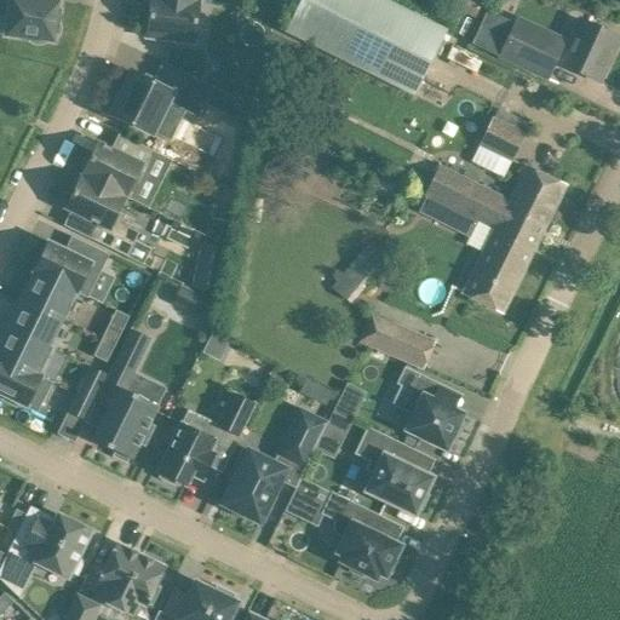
[(42,0),(0,0),(0,15),(9,17),(6,35),(30,39),(29,41),(33,44),(36,45),(40,45),(44,44),(45,40),(53,41),(55,38),(57,38),(59,34),(59,30),(59,27),(59,23),(56,23),(58,3),(42,0)]
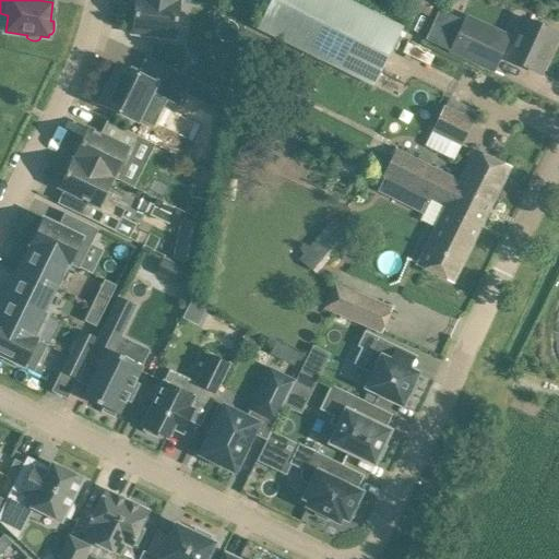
[(137,0),(132,34),(175,38),(179,0),(182,0),(215,4),(215,0),(137,0)]
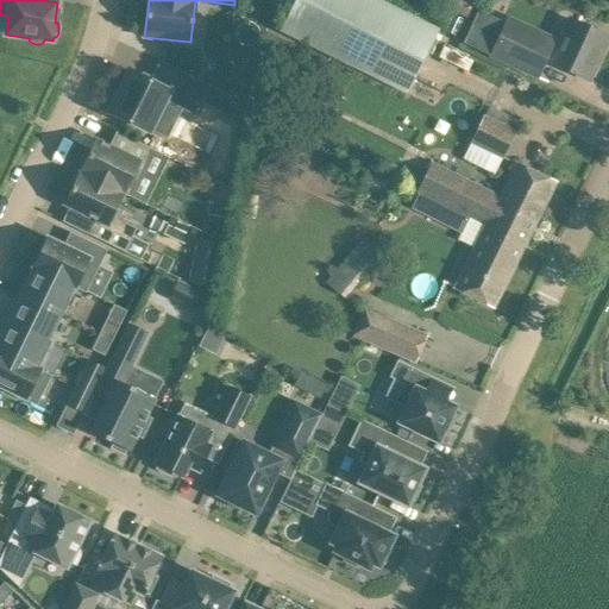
[(439,30),(378,0),(294,0),(280,31),(407,94),(439,30)]
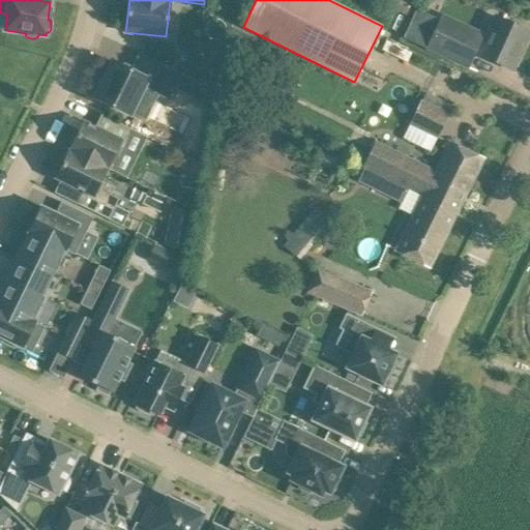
[(529,32),(499,18),(494,16),(486,34),(443,13),(440,20),(427,49),(467,67),(474,52),(510,69),(520,50),(521,51),(529,32)]
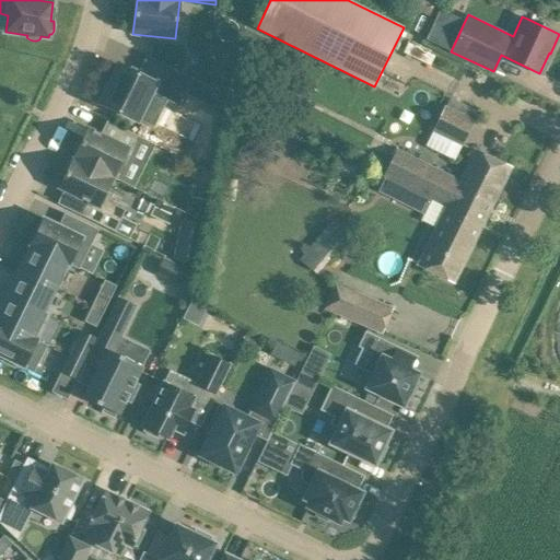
[(138,74),(119,66),(111,83),(106,81),(96,103),(104,107),(105,106),(137,121),(151,93),(179,106),(193,79),(147,56),(138,74)]
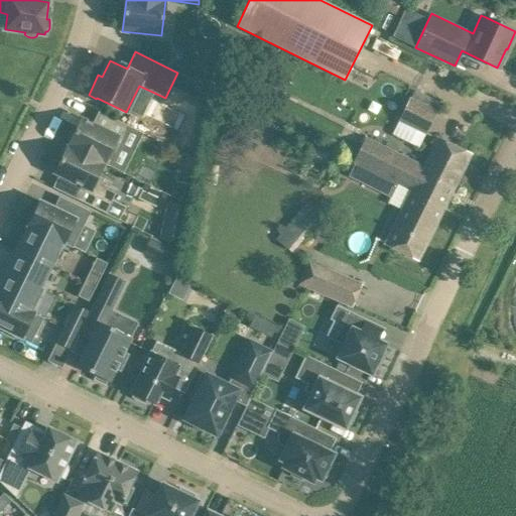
[(425,134),(436,112),(410,99),(399,120),(425,134)]
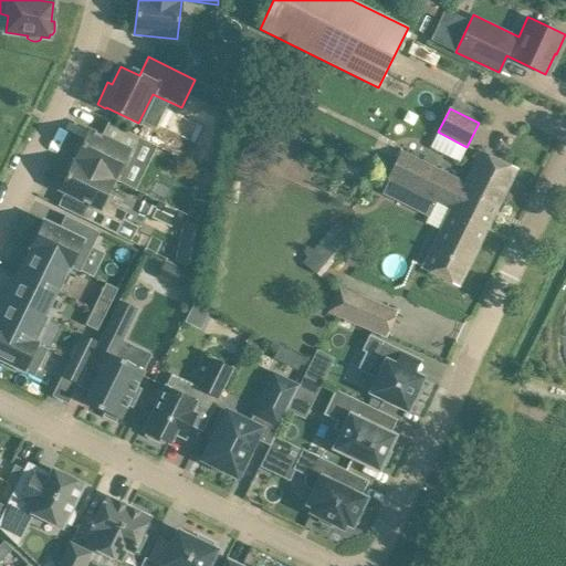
[(74,160),(119,182),(140,138),(108,123),(102,136),(90,130),(84,142),(81,139),(74,154),(77,155),(74,160)]
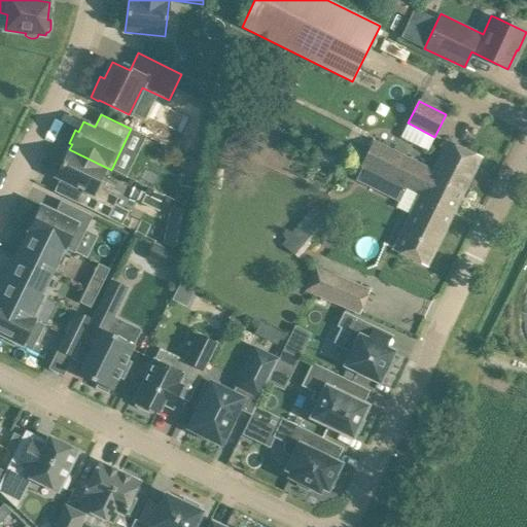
[(369,152),(362,166),(407,187),(421,195),(454,211),(480,157),(462,148),(447,142),(433,170),(375,141),(369,152)]
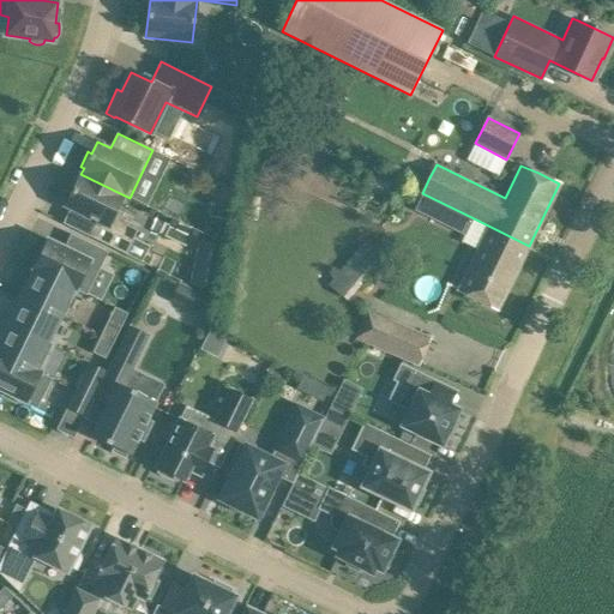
[(128,199),(130,198),(80,174),(78,179),(74,178),(67,192),(71,194),(65,206),(96,221),(89,236),(126,254),(134,239),(125,234),(133,217),(116,210),(122,197),(128,199)]
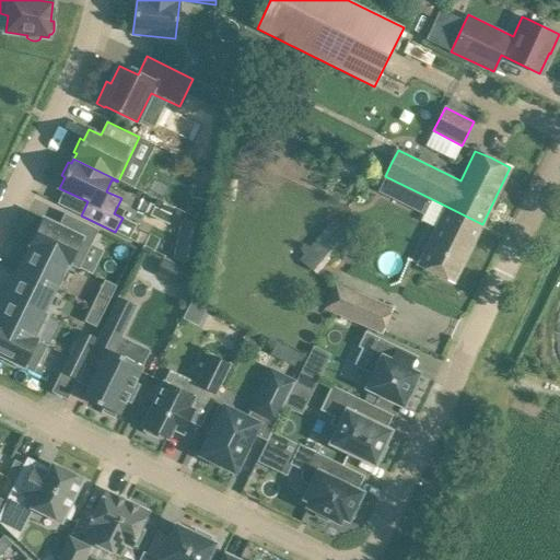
[(345,159),(340,166),(353,174),(358,165),(345,159)]
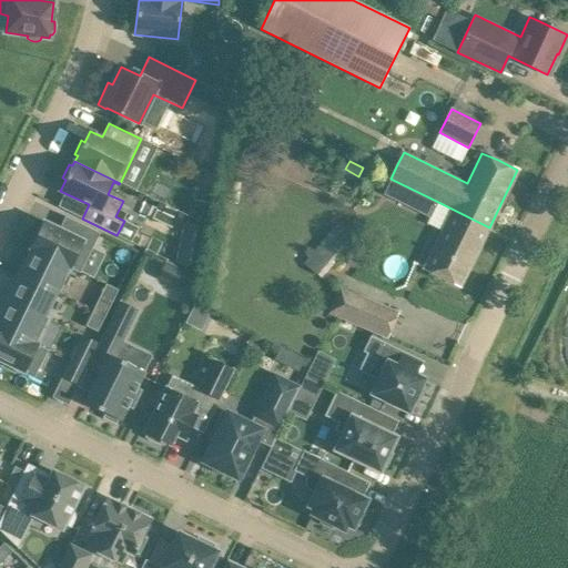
[(443,232),(425,267),(459,285),(489,227),(454,210),(443,232)]
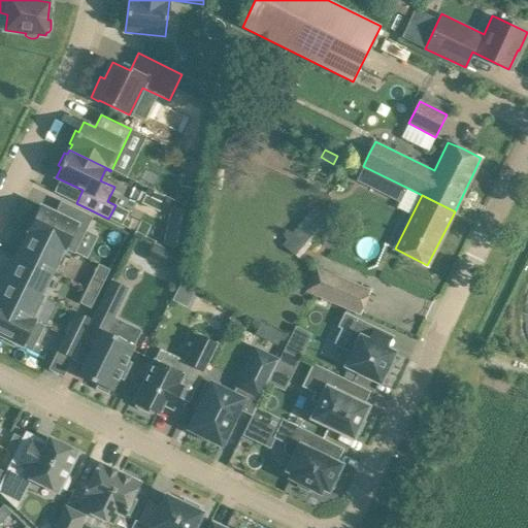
[(86,231),(93,217),(61,201),(55,212),(41,206),(39,210),(36,209),(29,226),(31,227),(29,232),(30,232),(31,231),(64,248),(64,249),(73,254),(85,230),(86,231)]
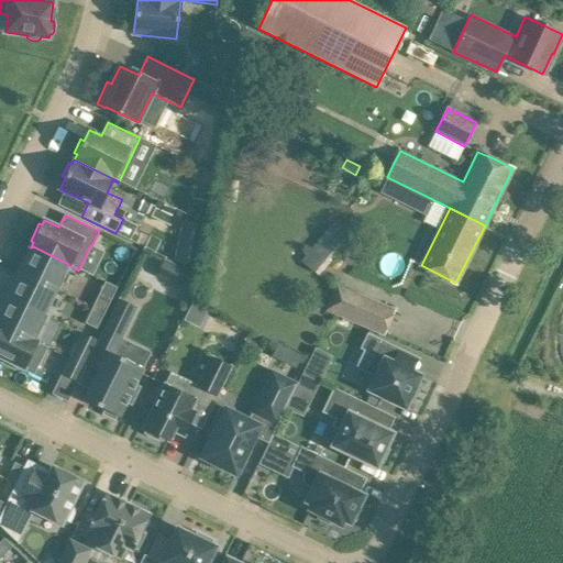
[(318,274),(346,240),(331,228),(304,261),(318,274)]
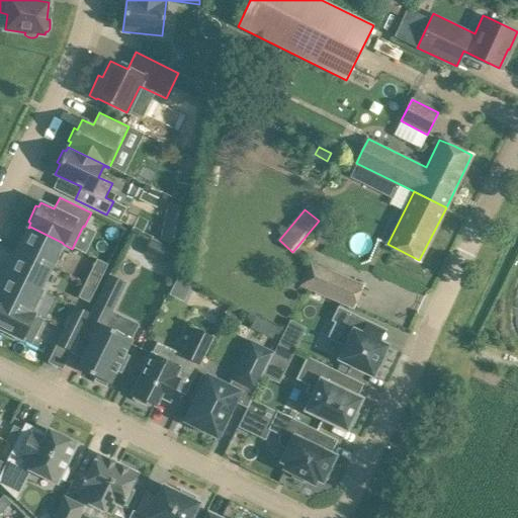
[(52,266),(63,244),(63,243),(30,227),(29,228),(19,250),(52,266)]
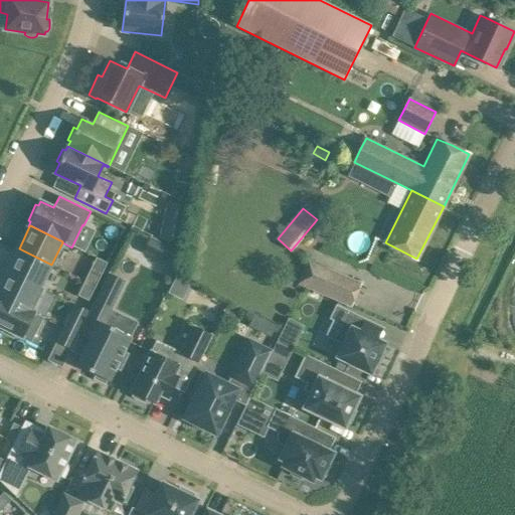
[(164,244),(156,260),(170,267),(178,251),(164,244)]
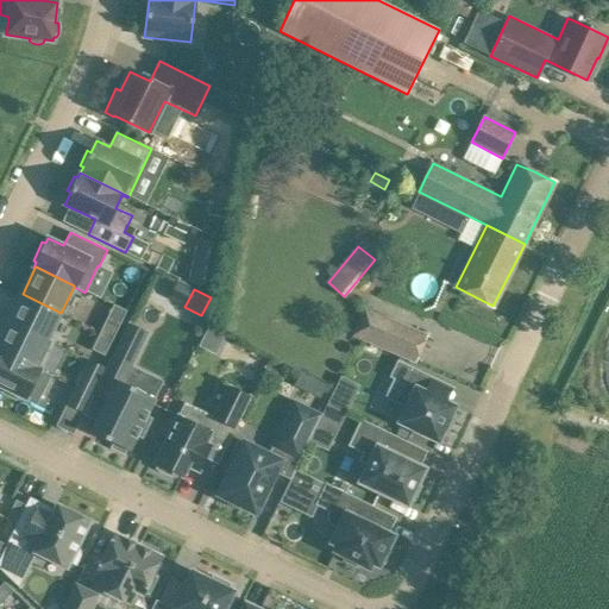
[(48,340),(61,313),(23,294),(8,321),(48,340)]
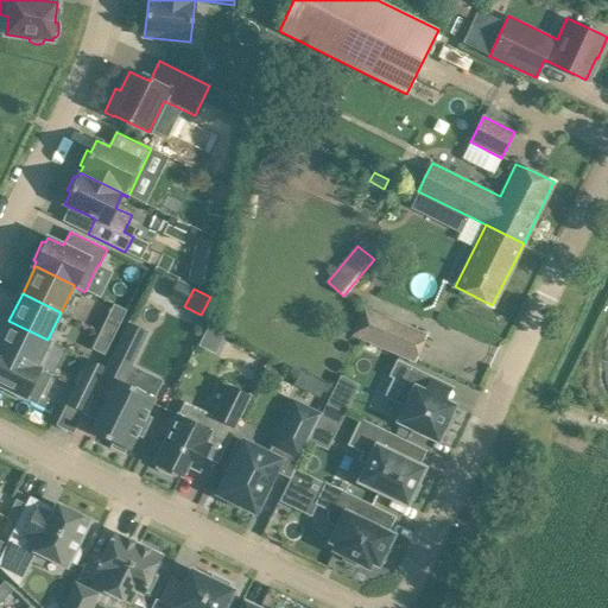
[(415,360),(425,334),(363,308),(353,334),(415,360)]
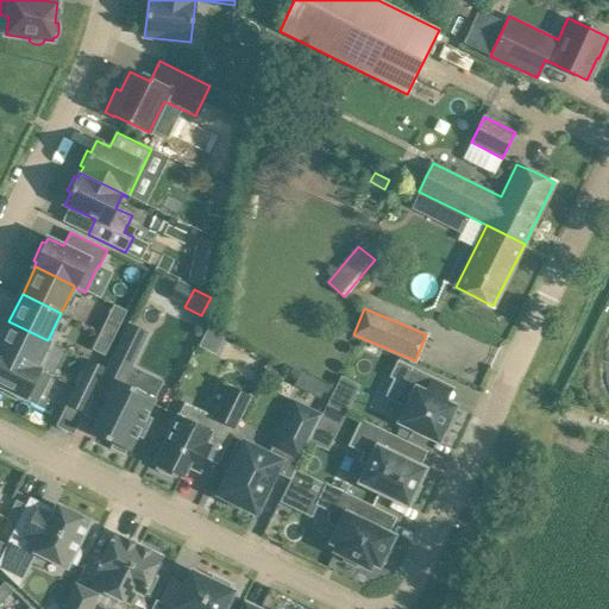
[(113,338),(121,321),(108,315),(100,332),(113,338)]
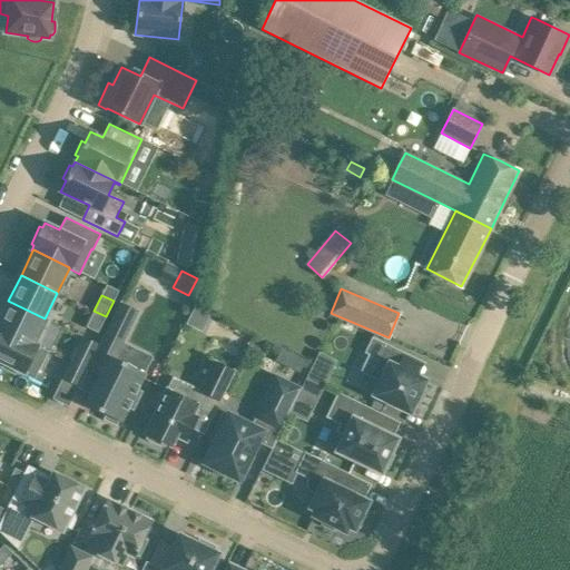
[(45,318),(8,301),(0,317),(0,327),(36,346),(36,345),(49,320),(45,318)]
